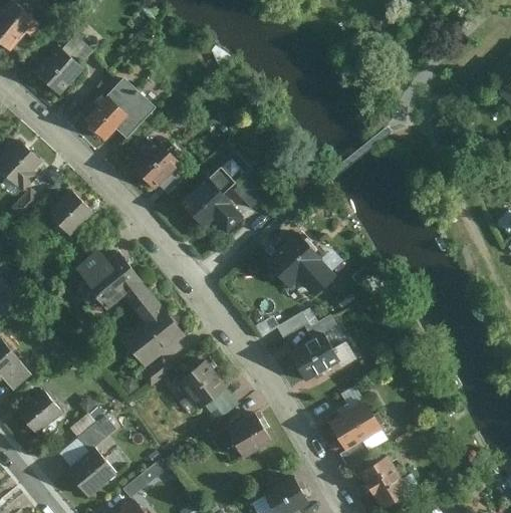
[(6,0),(0,8),(0,39),(18,54),(33,36),(29,34),(39,20),(13,0),(6,0)]
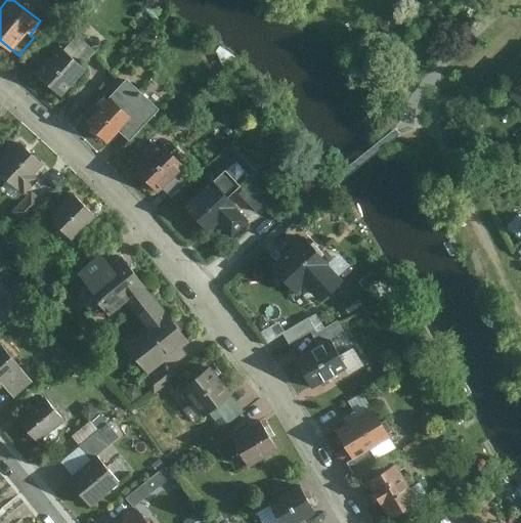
[(34,71),(58,94),(84,67),(80,62),(93,49),(76,34),(63,47),(59,43),(34,71)]
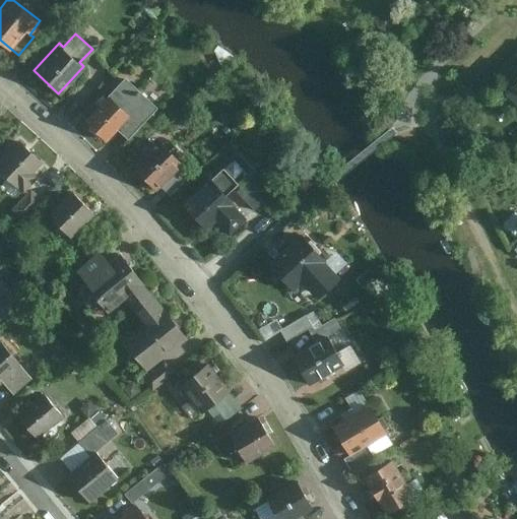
[(516,73),(502,89),(516,105),(516,73)]
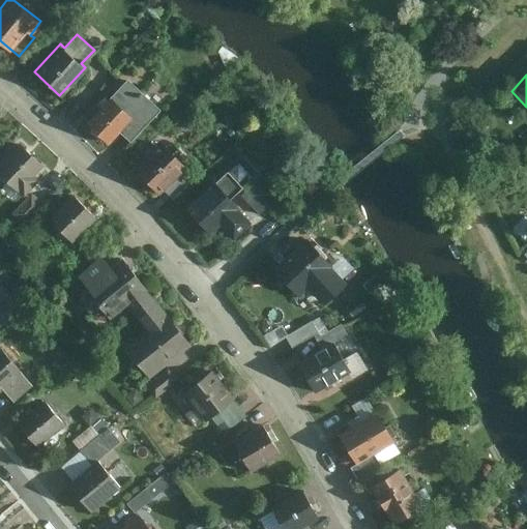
[(127,79),(87,123),(109,143),(119,131),(129,142),(160,109),(127,79)]
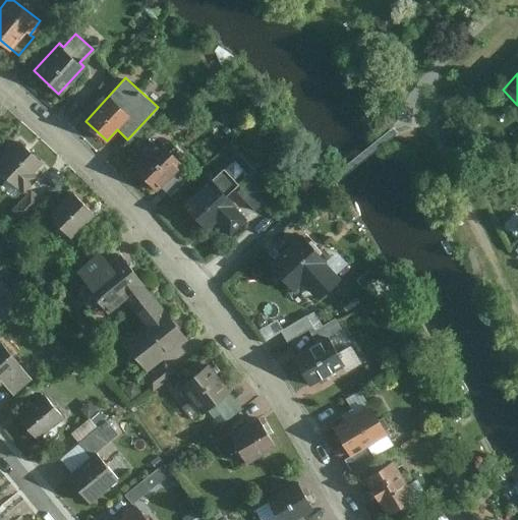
[(17,141),(0,160),(0,171),(23,190),(38,175),(33,171),(40,163),(17,141)]
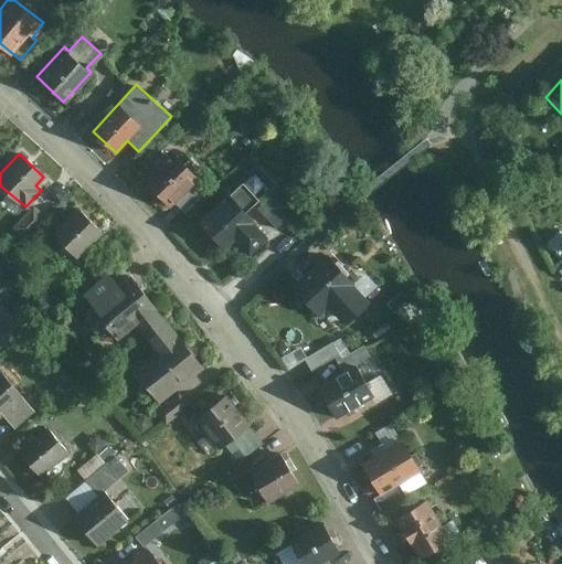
[(172,153),(145,181),(168,204),(195,177),(172,153)]
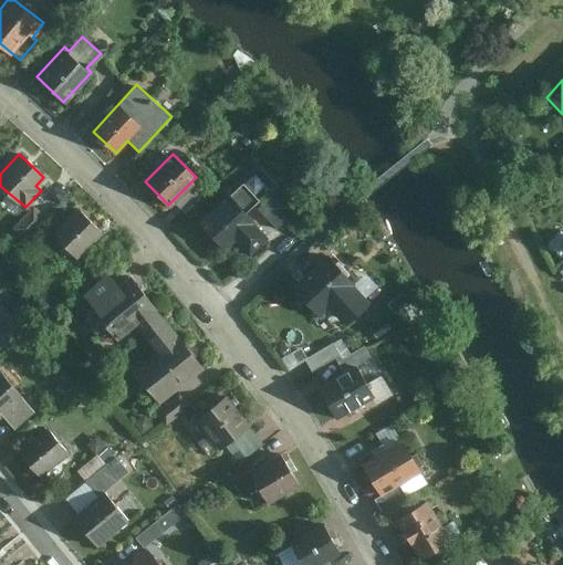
[(242,182),(198,223),(223,250),(235,239),(249,254),(267,238),(242,213),(260,199),(242,182)]
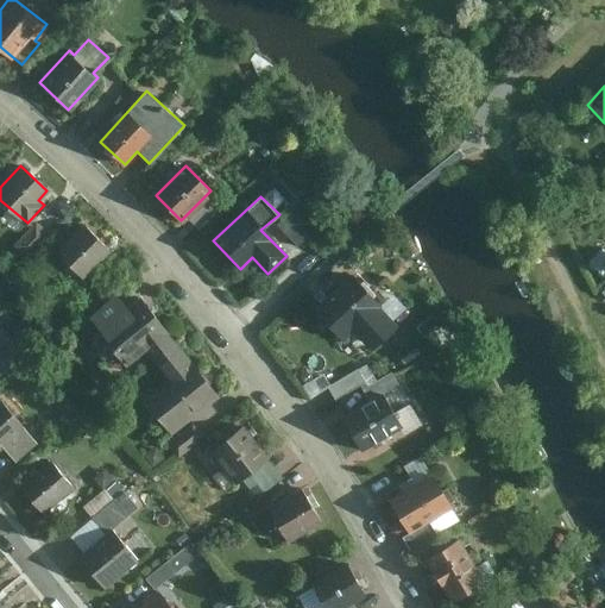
[(27,259),(49,236),(33,221),(12,244),(27,259)]
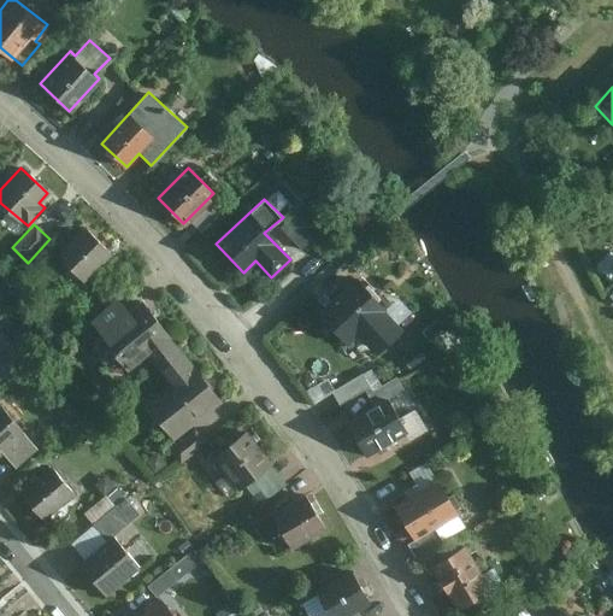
[(110,254),(82,228),(54,256),(82,282),(100,265),(110,254)]
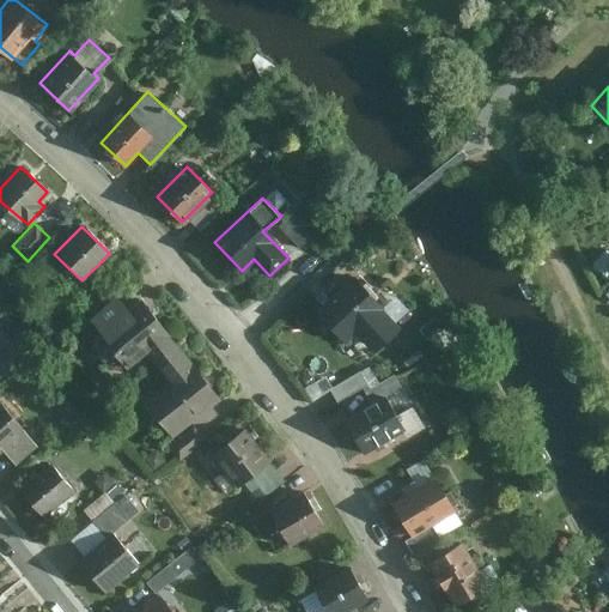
[(110,274),(99,264),(81,280),(80,283),(91,292),(110,274)]
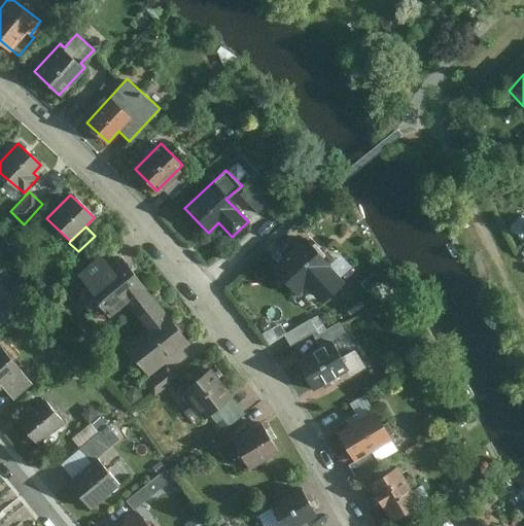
[(306,239),(273,269),(294,293),(306,285),(321,303),(346,281),(306,239)]
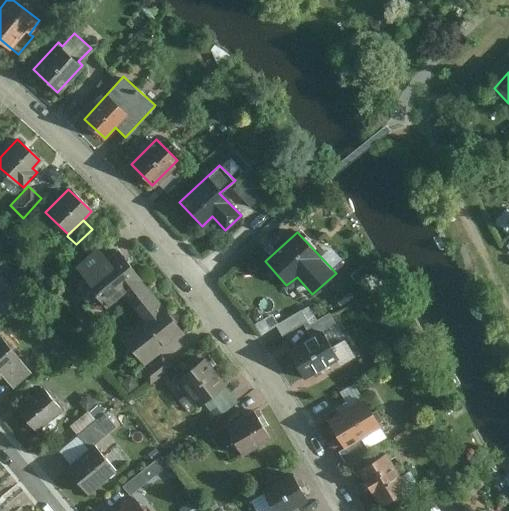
[(123,296),(130,305),(147,292),(114,252),(106,259),(98,249),(71,272),(78,282),(73,285),(90,305),(98,300),(105,309),(123,296)]
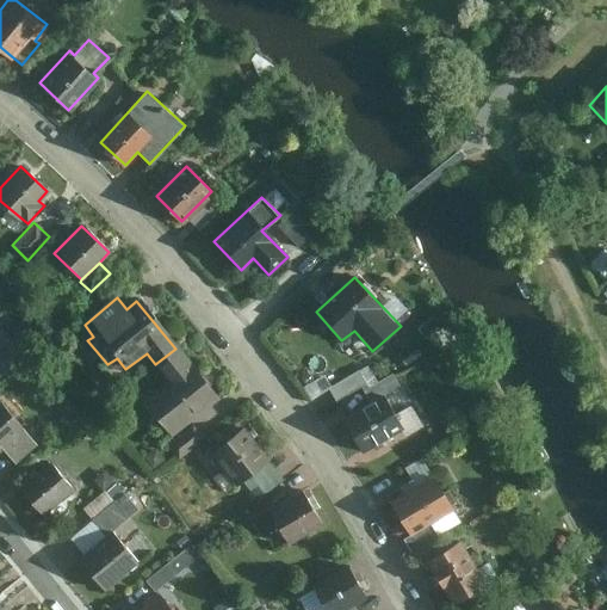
[(146,399),(172,435),(217,400),(175,349),(155,364),(169,381),(146,399)]
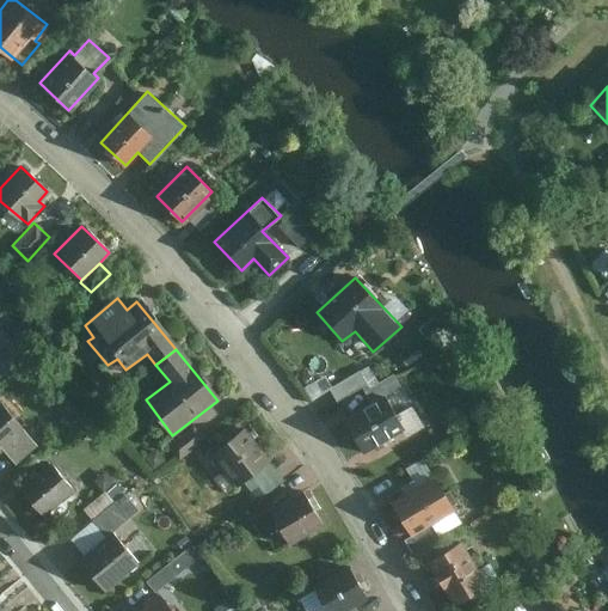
[(367,384),(358,372),(329,389),(336,402),(367,384)]
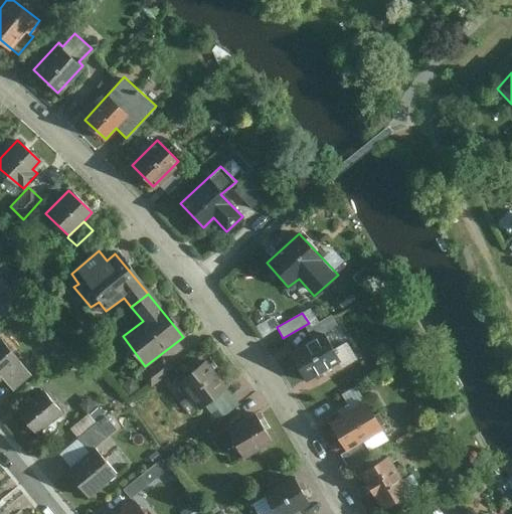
[(306,329),(312,339),(323,333),(336,325),(330,315),(306,329)]
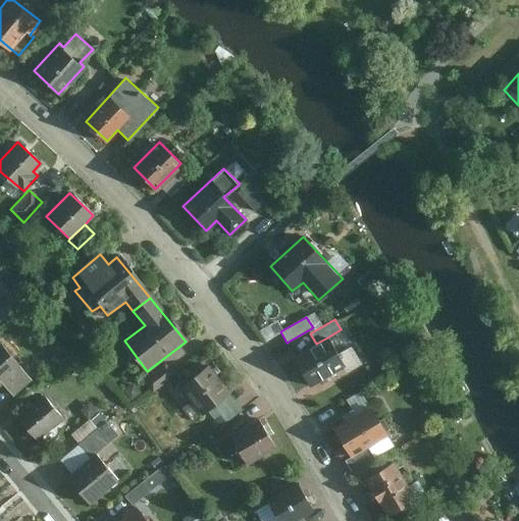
[(316,344),(292,358),(309,387),(344,367),(327,337),(316,344)]
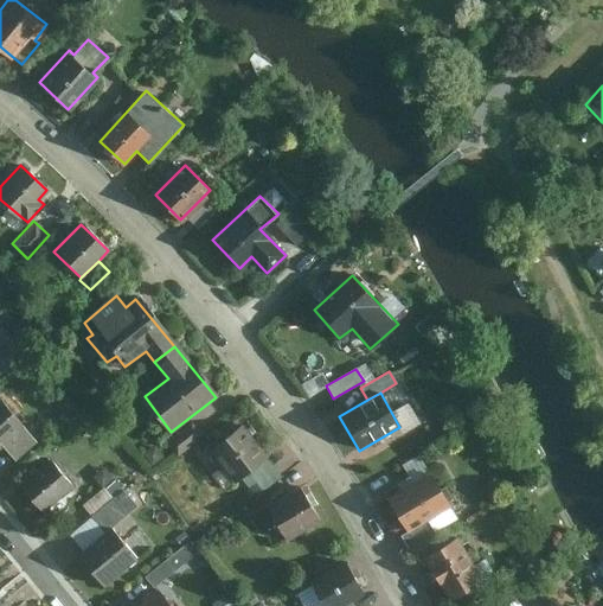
[(0,446),(1,446),(21,428),(0,403),(0,446)]
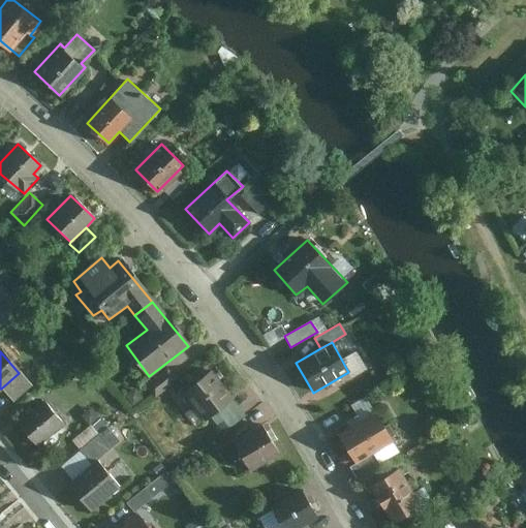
[(154,397),(176,380),(165,368),(144,384),(154,397)]
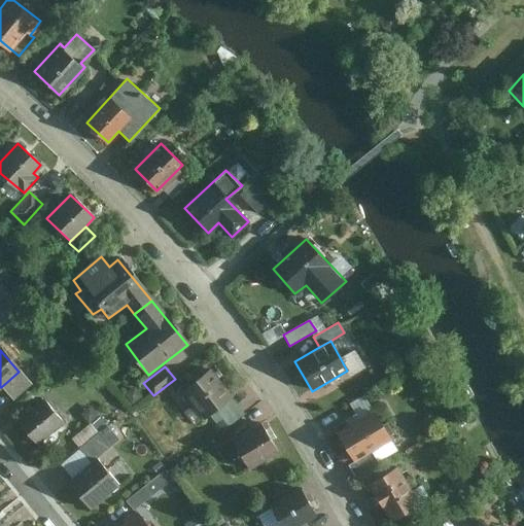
[(231,398),(209,372),(182,393),(204,420),(231,398)]
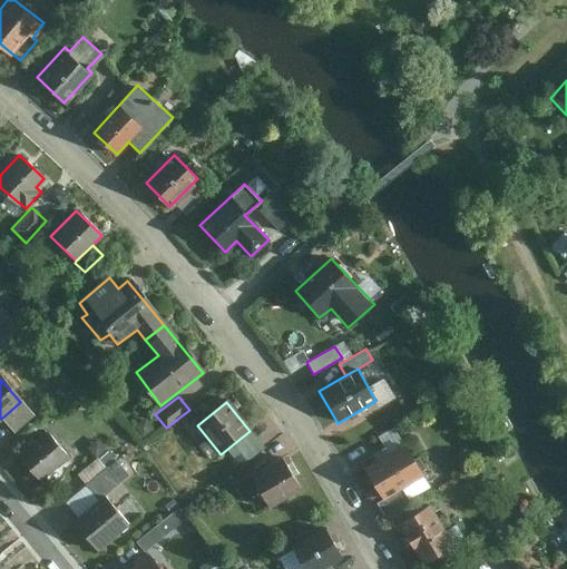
[(19,457),(39,480),(68,457),(48,433),(19,457)]
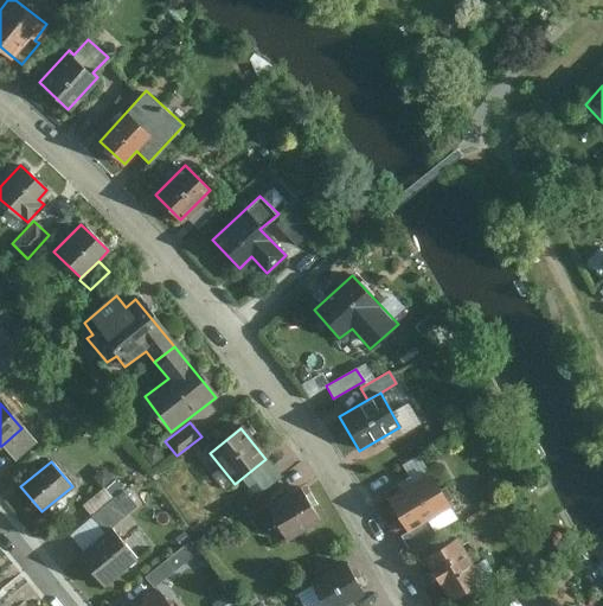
[(390,499),(409,531),(450,506),(431,474),(390,499)]
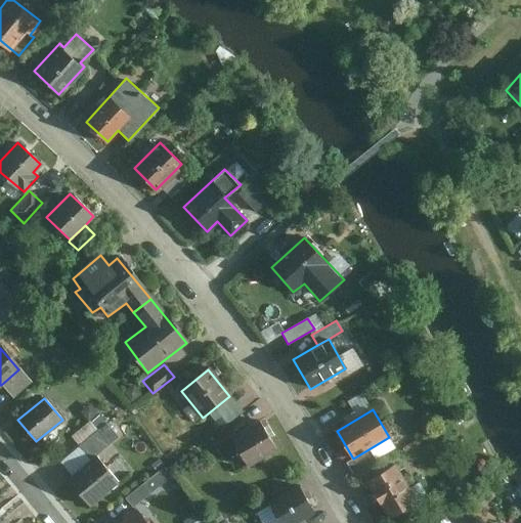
[(70,436),(77,445),(96,429),(89,421),(70,436)]
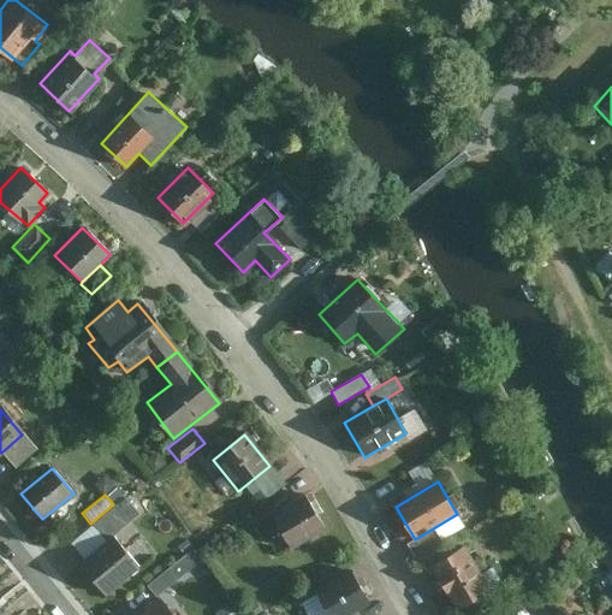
[(303,495),(271,514),(291,549),(322,530),(303,495)]
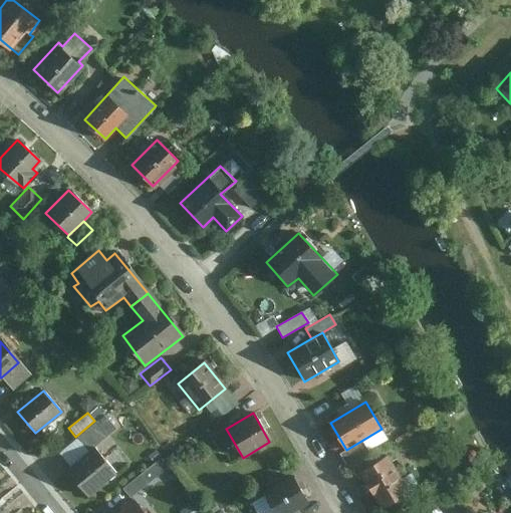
[(94,421),(75,437),(88,452),(107,436),(94,421)]
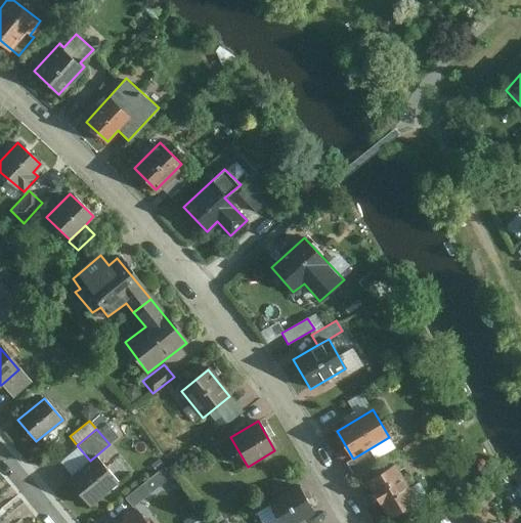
[(57,461),(72,478),(91,463),(90,461),(77,445),(57,461)]
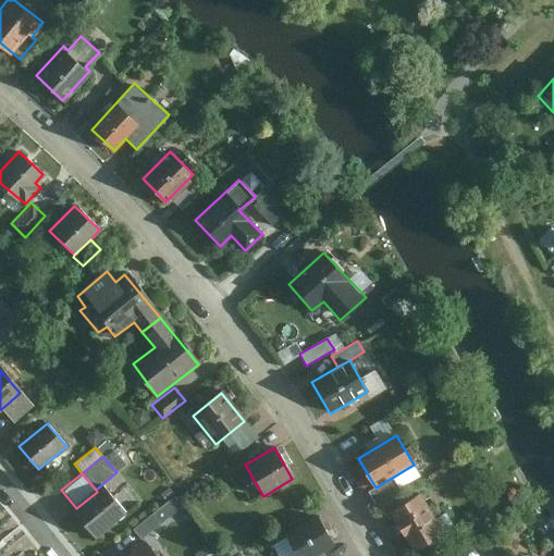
[(72,511),(95,539),(125,514),(103,486),(97,492),(76,508),(72,511)]
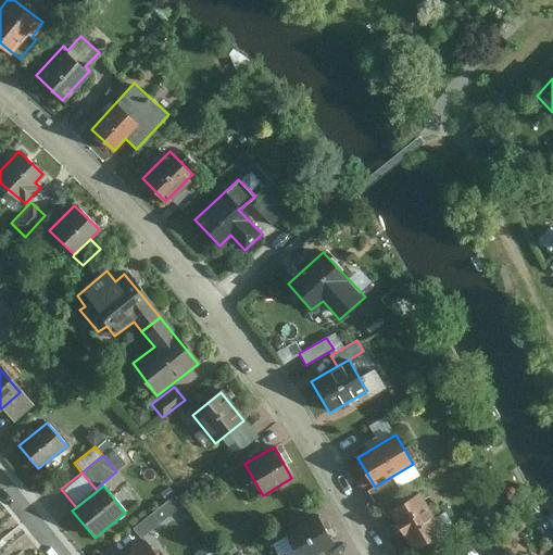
[(441,533),(417,492),(389,507),(413,550),(441,533)]
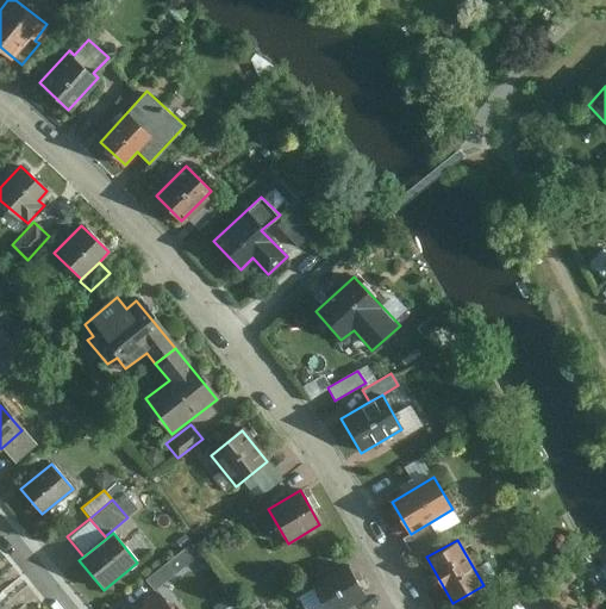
[(173,573),(164,564),(145,579),(152,589),(173,573)]
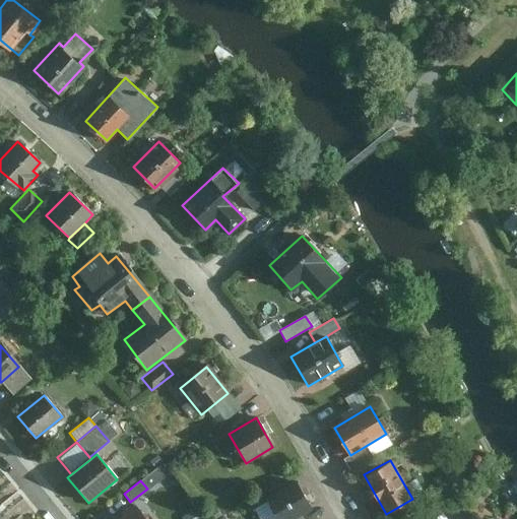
[(295,482),(266,500),(278,518),(291,518),(299,514),(310,508),(295,482)]
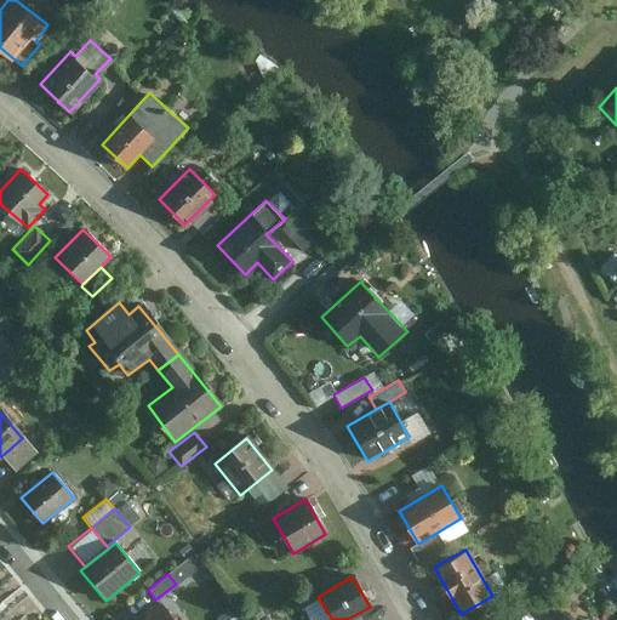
[(176,619),(163,603),(141,619),(176,619)]
